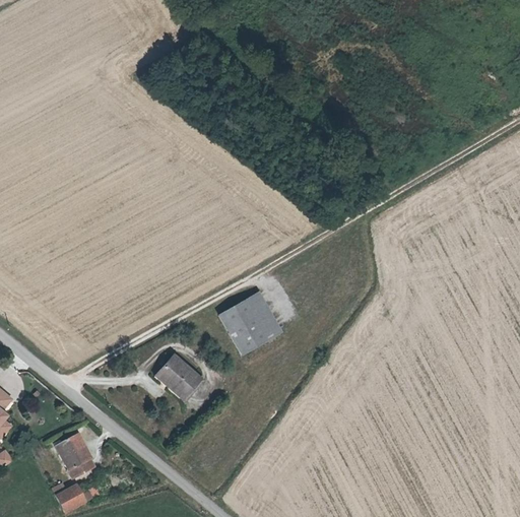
[(217,304),(251,365),(290,343),(257,281),(217,304)]
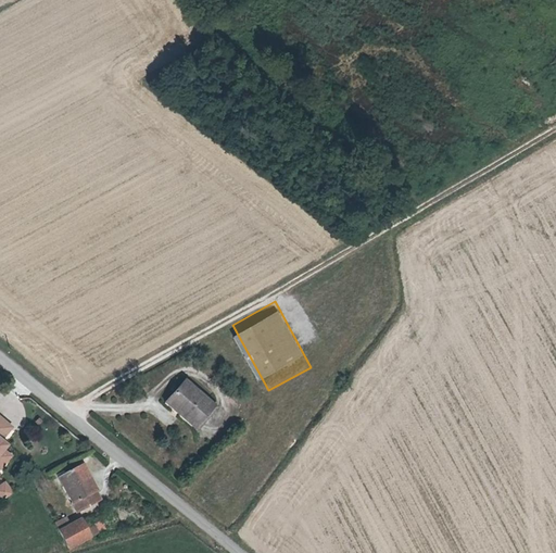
[(184,381),(165,401),(194,426),(212,407),(184,381)]
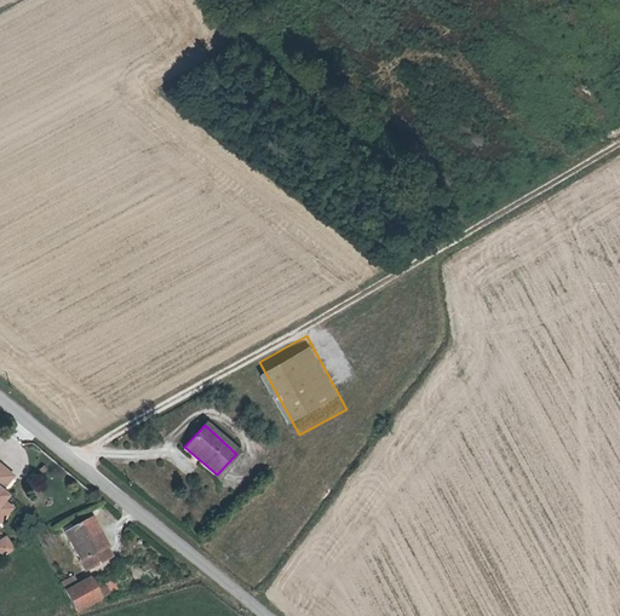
[(0,516),(5,520),(16,508),(10,502),(9,500),(5,504),(0,498),(0,496),(7,489),(5,487),(17,473),(0,460),(0,516)]
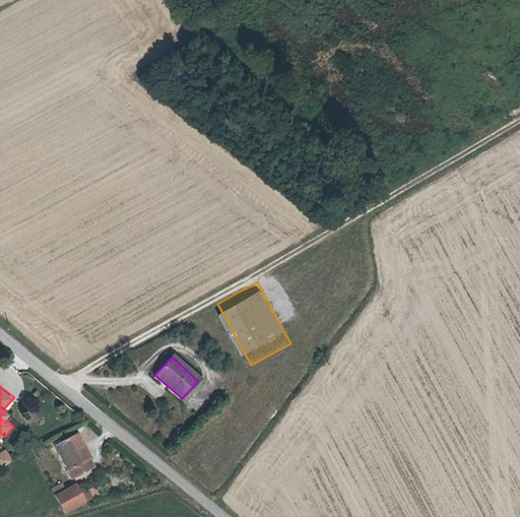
[(7,419),(8,422),(13,416),(6,410),(0,416),(0,417),(4,423),(7,419)]
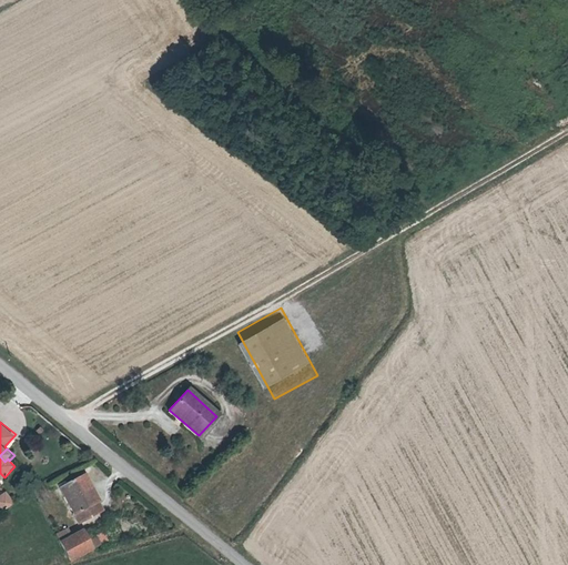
[(75,531),(101,517),(79,475),(53,487),(75,531)]
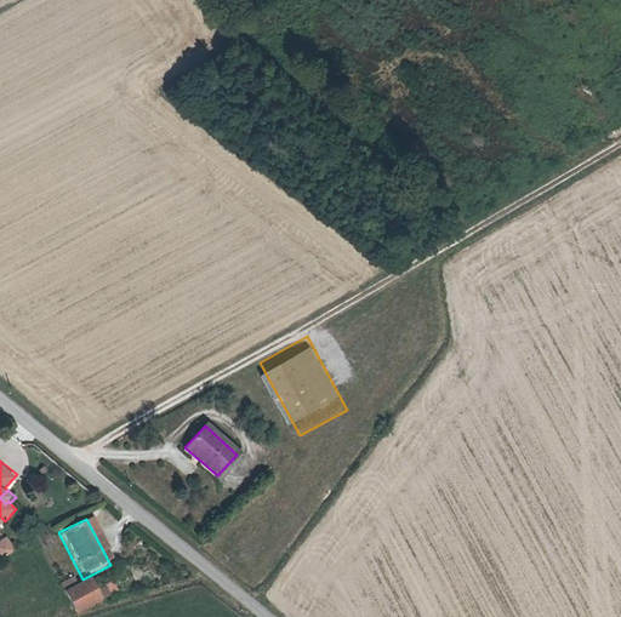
[(4,533),(0,536),(0,554),(12,547),(4,533)]
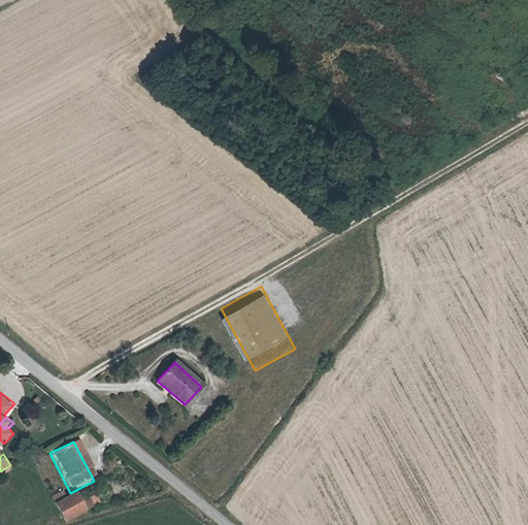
[(88,505),(99,501),(95,492),(85,496),(88,505)]
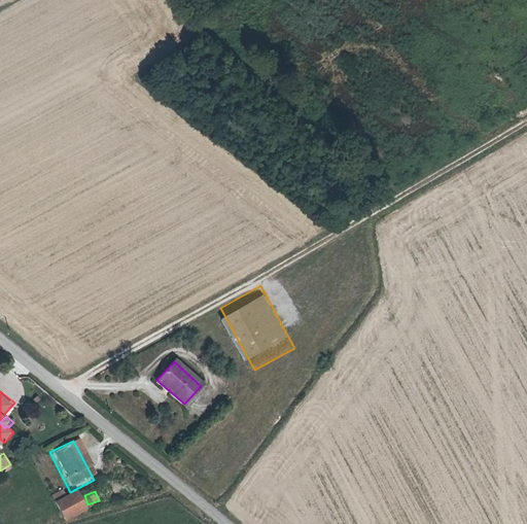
[(70,492),(54,500),(61,518),(78,510),(70,492)]
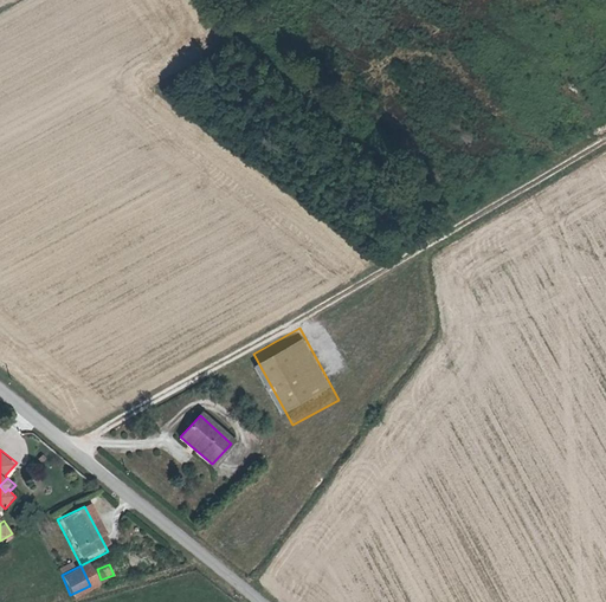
All buildings are outlined.
